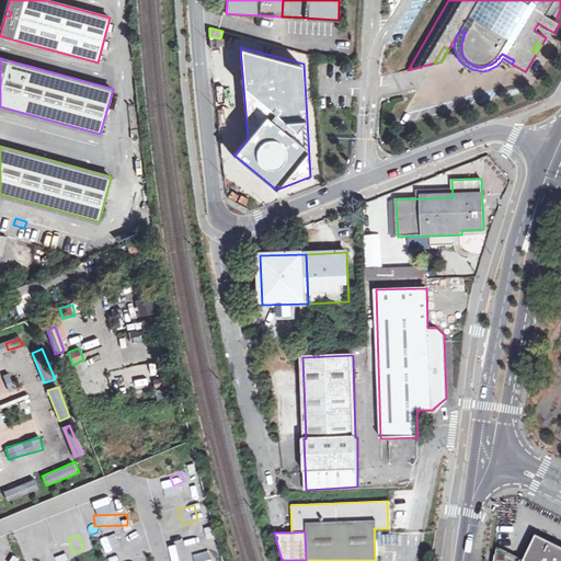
[(560,560),(560,546),(538,536),(526,559),(525,560),(560,560)]
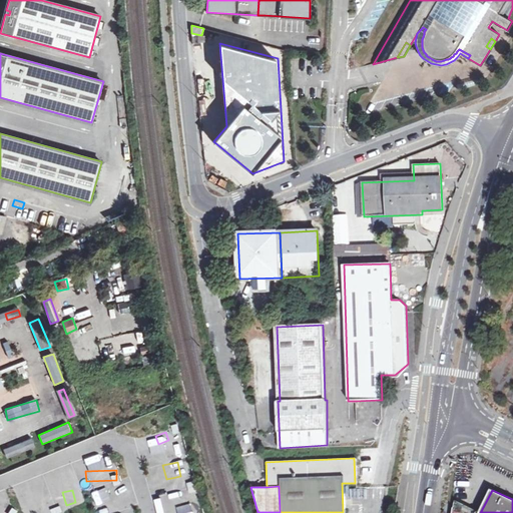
[(112,493),(97,497),(101,512),(116,509),(112,493)]
